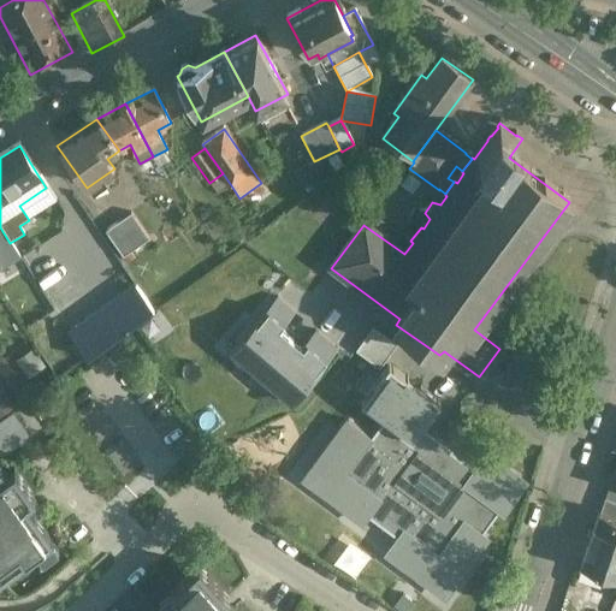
[(223,173),(209,183),(218,195),(231,185),(223,173)]
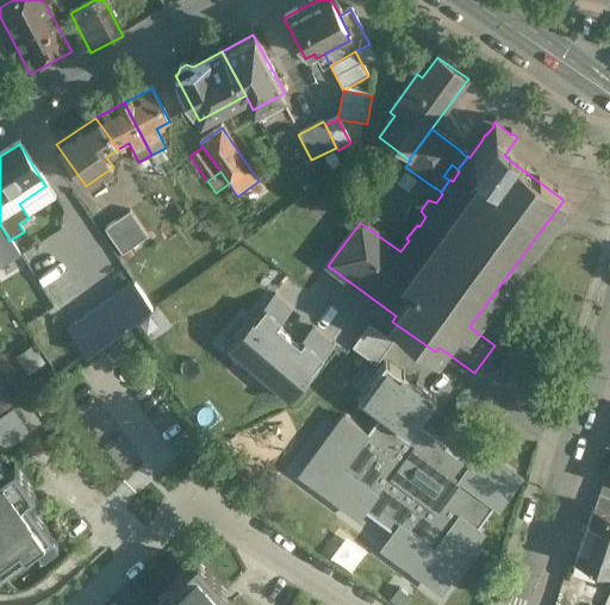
[(148,238),(130,213),(104,230),(122,256),(148,238)]
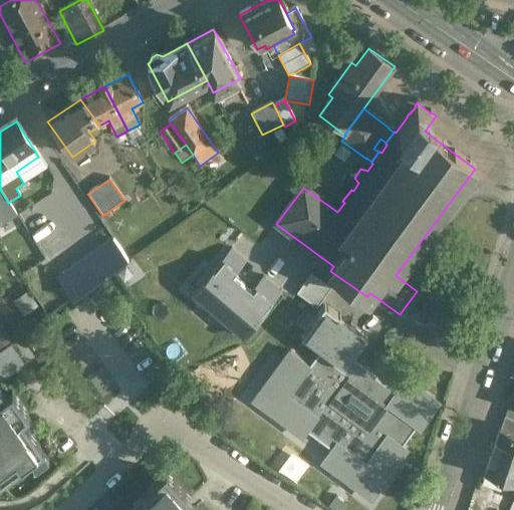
[(0,224),(1,225),(16,216),(8,203),(0,190),(0,224)]
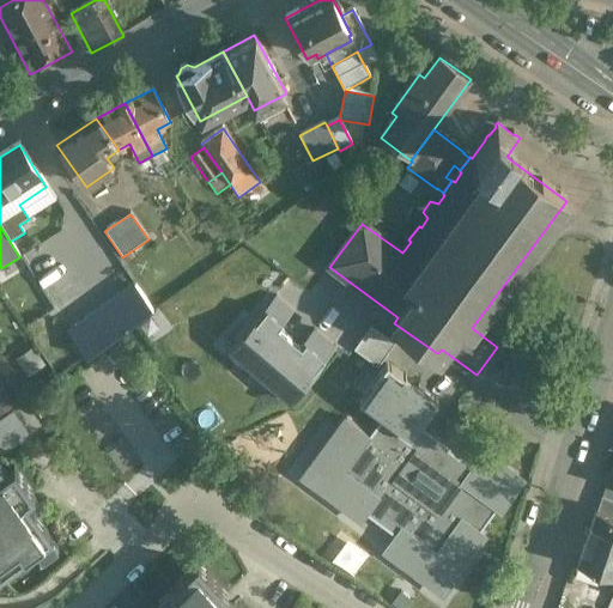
[(1,268),(0,267),(0,289),(10,283),(1,268)]
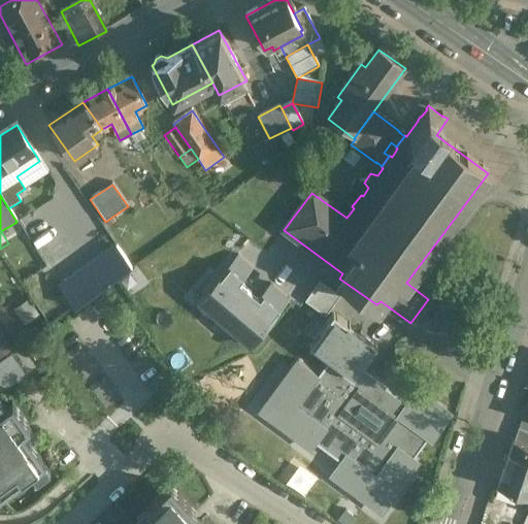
[(75,258),(61,236),(42,248),(53,263),(45,267),(50,273),(75,258)]
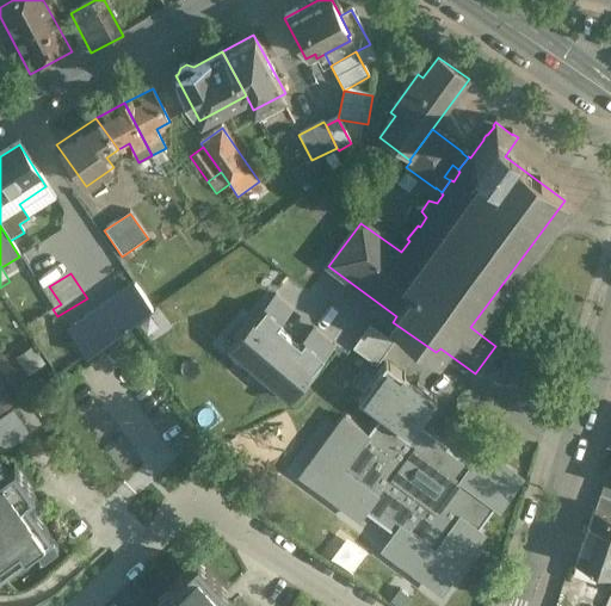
[(134,285),(68,334),(86,358),(87,358),(153,310),(134,285)]
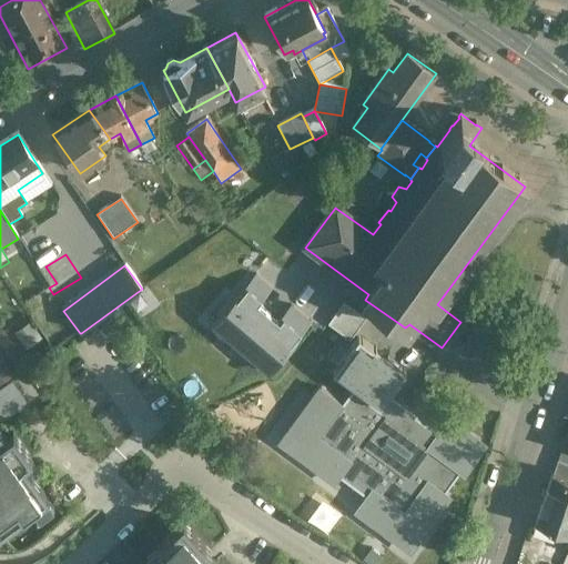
[(279,323),(257,305),(270,290),(255,277),(226,311),(224,309),(222,312),(212,325),(269,372),(310,323),(291,308),(279,323)]
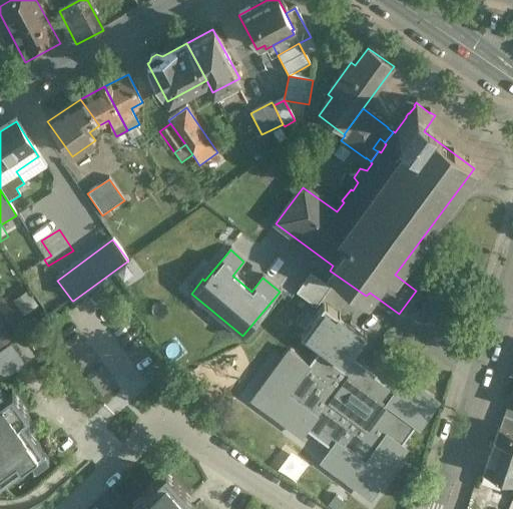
[(329,289),(310,275),(295,294),(315,309),(322,298),(329,289)]
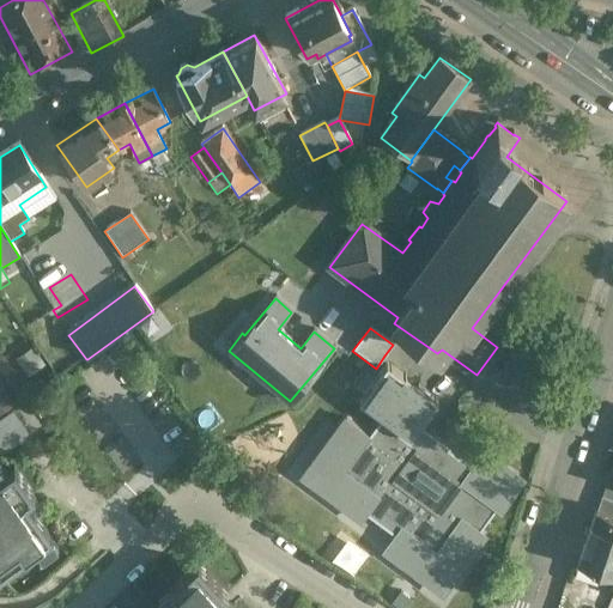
[(68,335),(68,334),(59,341),(78,365),(86,359),(68,335)]
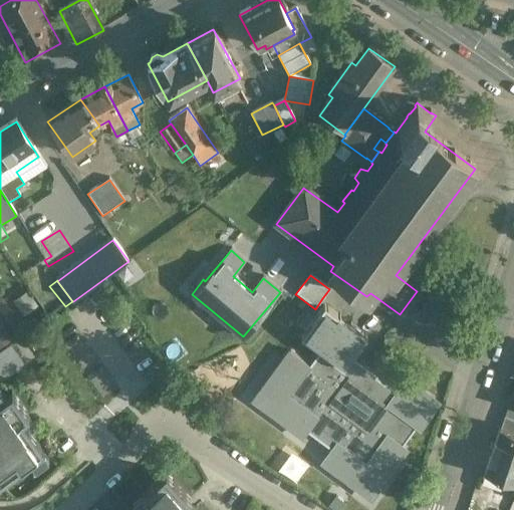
[(376,337),(322,298),(315,309),(291,341),(317,359),(312,367),(288,350),(250,403),(303,441),(307,434),(330,451),(319,465),(373,503),(446,404),(408,375),(400,387),(360,359),(376,337)]
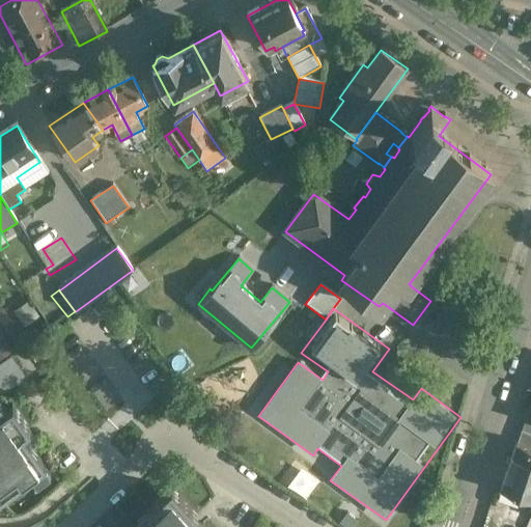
[(7,362),(0,367),(0,397),(25,380),(10,360),(7,362)]
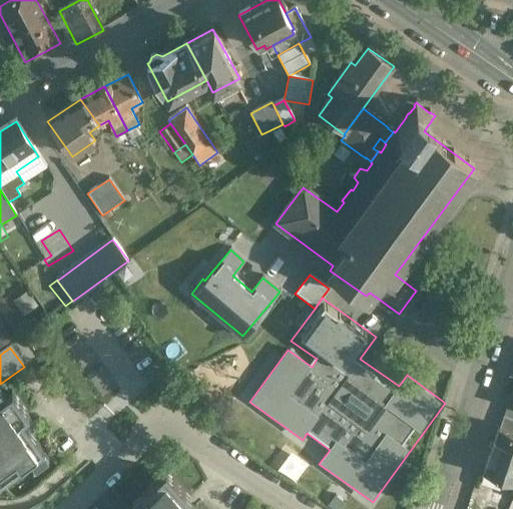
[(12,396),(0,403),(0,484),(44,453),(30,433),(36,429),(12,396)]
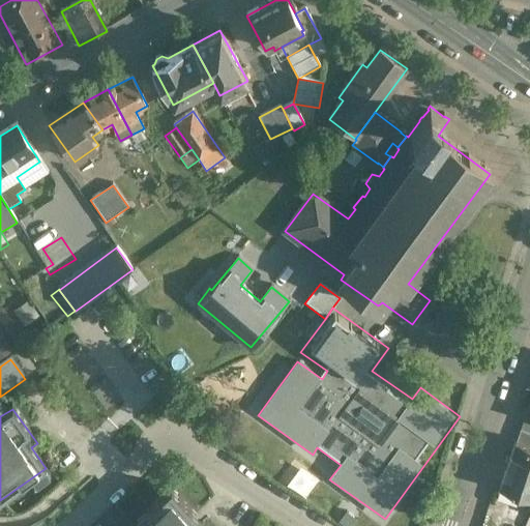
[(529,421),(526,419),(525,420),(521,432),(529,435),(529,421)]
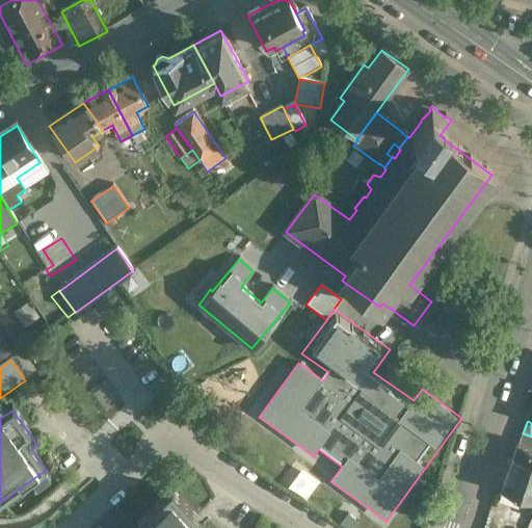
[(531,437),(523,433),(519,445),(531,449),(531,437)]
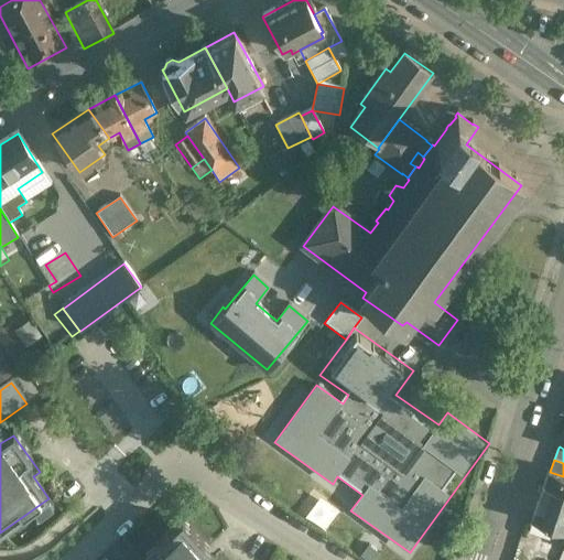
[(563,476),(550,472),(549,472),(540,497),(563,505),(563,476)]
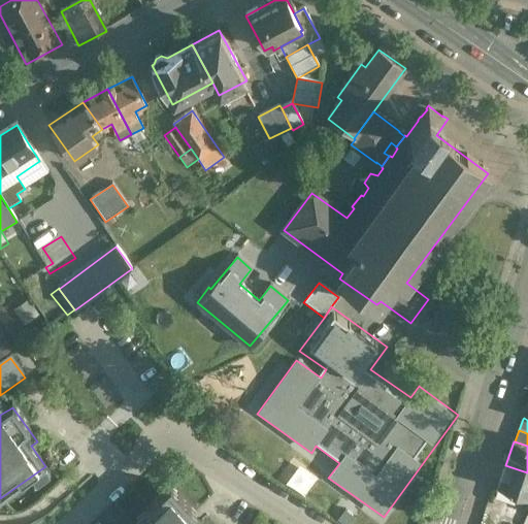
[(527,472),(505,465),(497,489),(527,498),(527,472)]
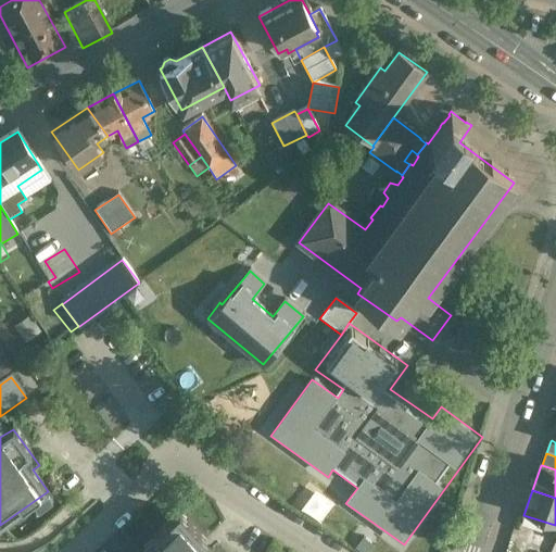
[(160,548),(155,551),(205,551),(179,523),(155,544),(160,548)]
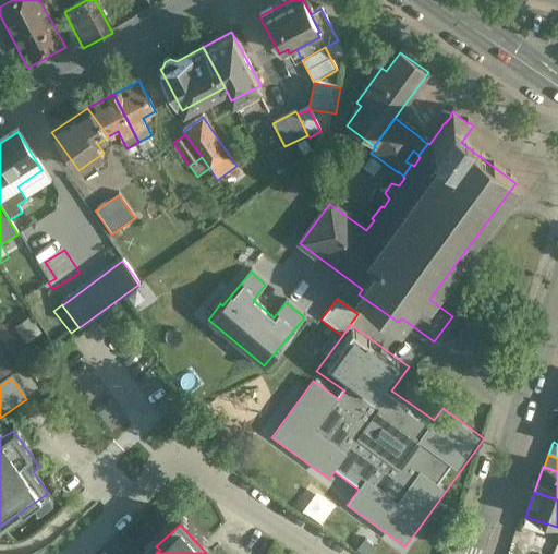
[(555,545),(533,538),(529,550),(537,553),(552,553),(555,545)]
